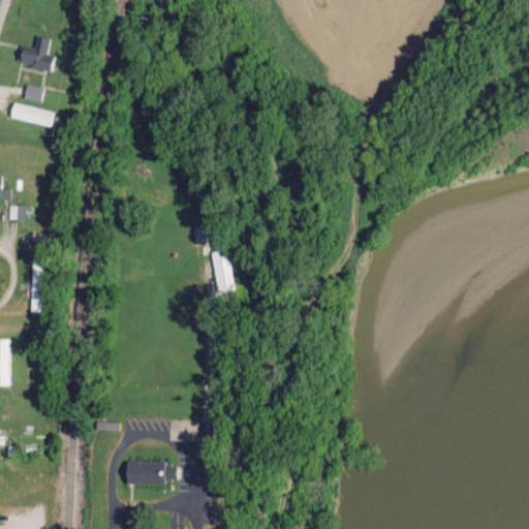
[(32,47),(21,43),(17,61),(50,70),(54,56),(44,53),(49,38),(35,34),(32,47)]
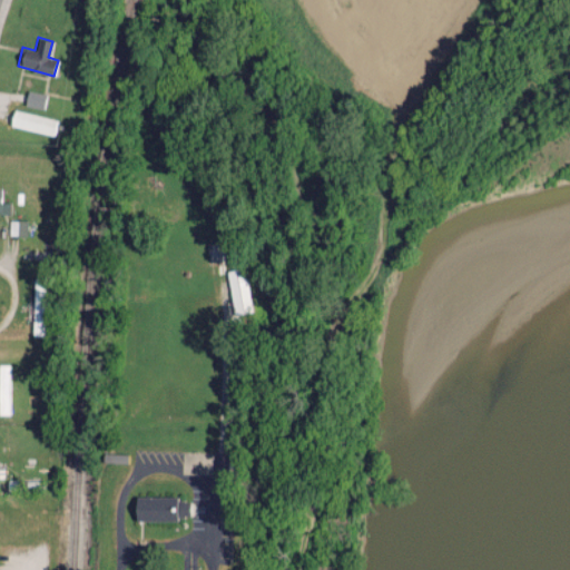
[(41,108),(45,94),(27,90),(23,105),(41,108)]
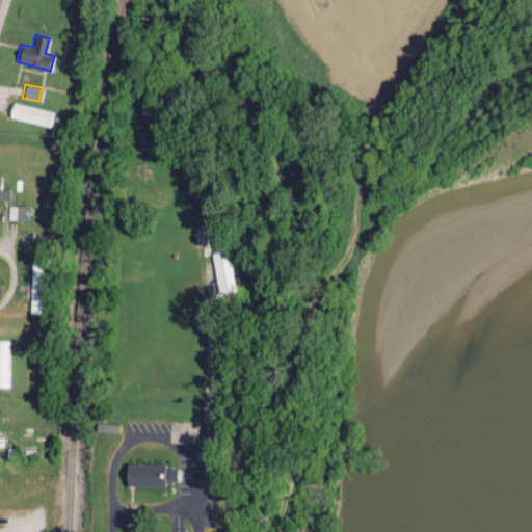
[(8,118),(50,125),(52,109),(10,104),(8,118)]
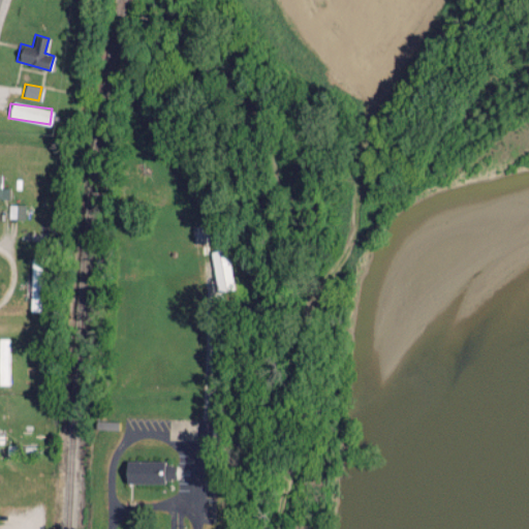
[(7,205),(7,218),(24,219),(25,205),(7,205)]
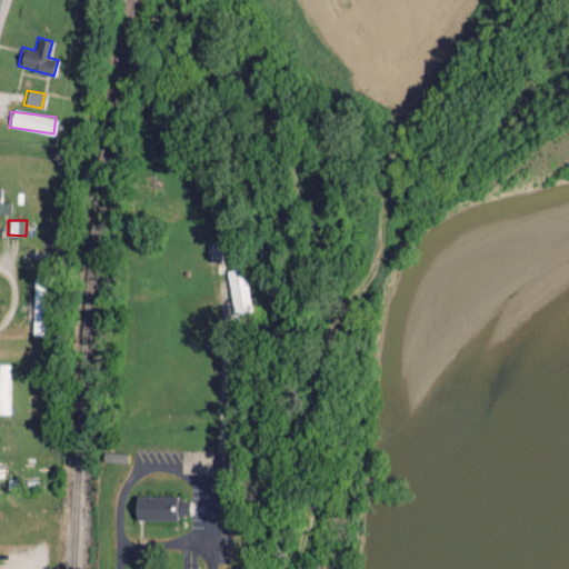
[(225,271),(232,313),(250,310),(242,268),(225,271)]
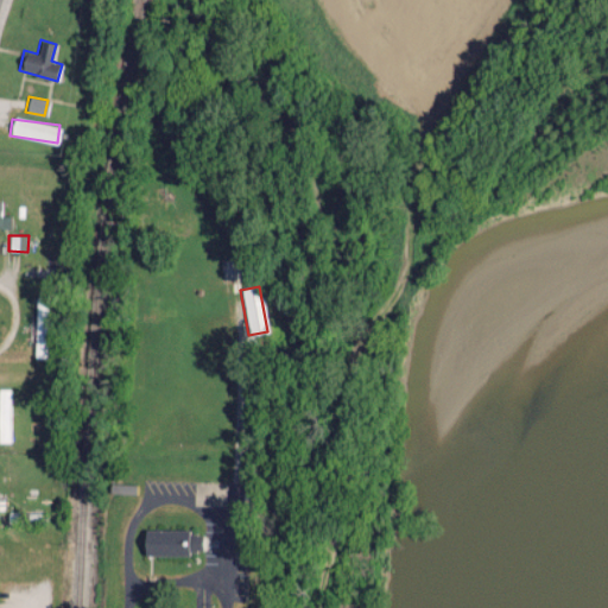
[(45,358),(48,303),(35,302),(32,358),(45,358)]
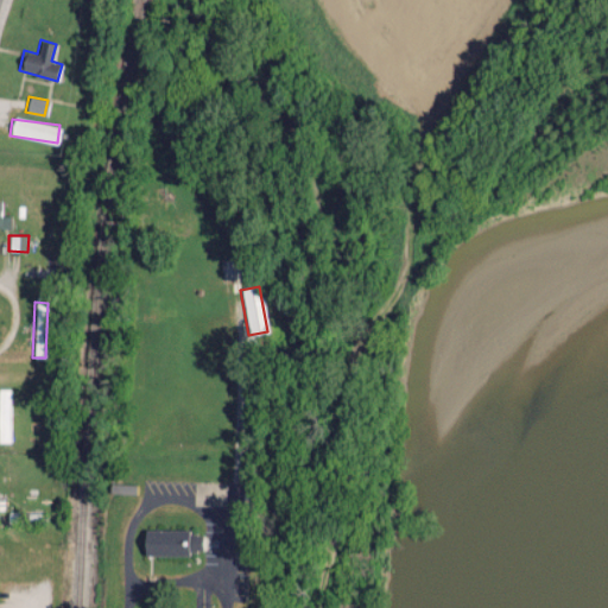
[(0,441),(10,442),(10,388),(0,388),(0,441)]
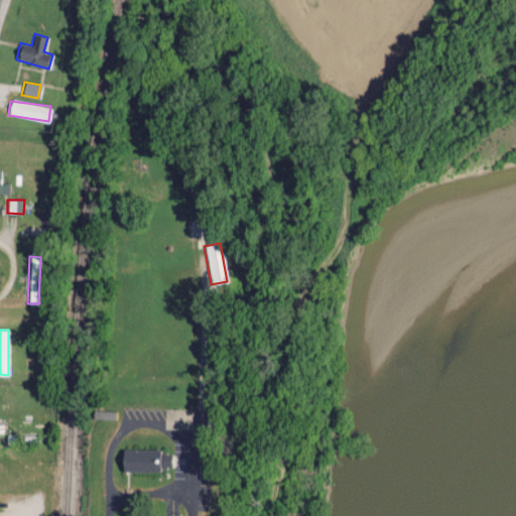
[(128,449),(164,449),(164,455),(169,455),(169,467),(164,467),(164,471),(129,471),(128,449)]
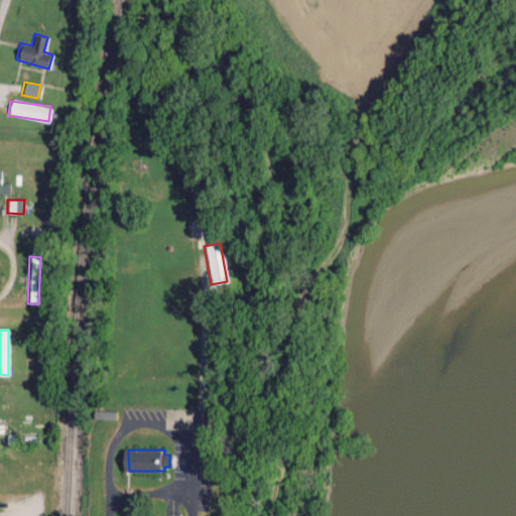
All buildings are outlined.
